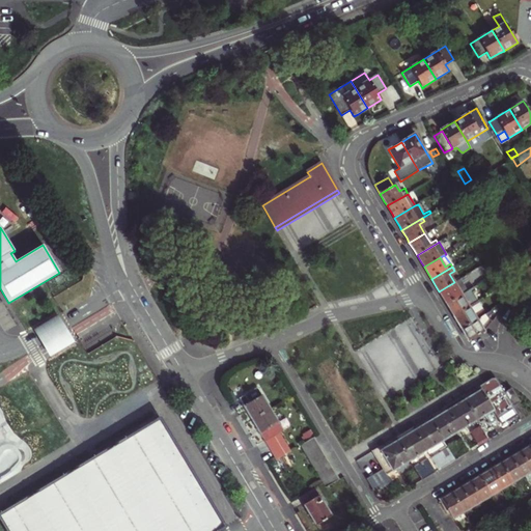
[(467,291),(459,279),(454,282),(439,291),(443,299),(446,304),(467,291)]
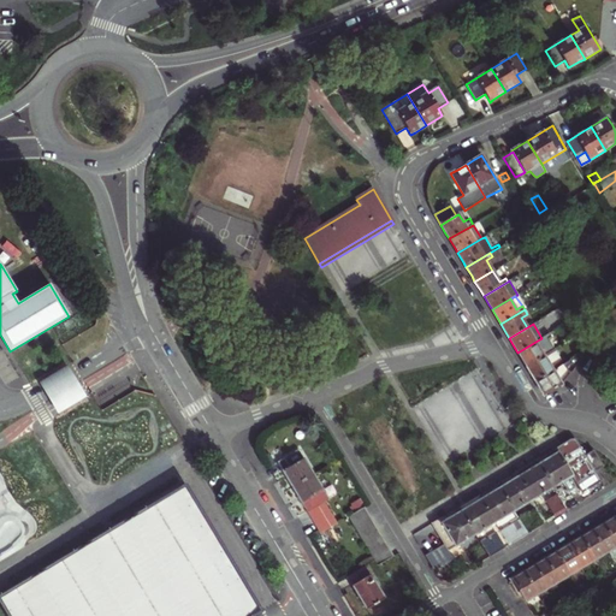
[(551,337),(549,333),(542,338),(517,353),(522,360),(526,367),(551,351),(555,350),(548,339),(551,337)]
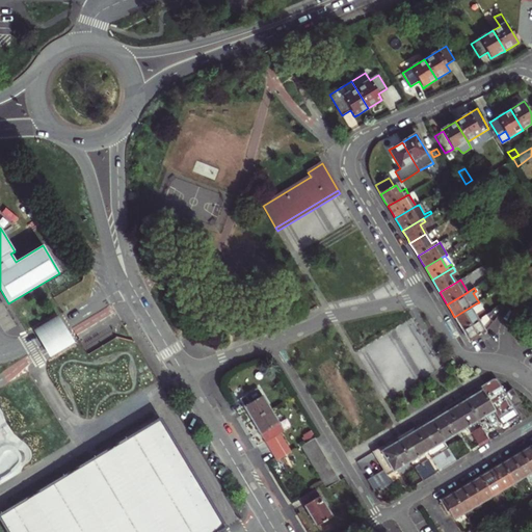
[(483,316),(476,303),(454,317),(458,323),(461,329),(482,317),(483,316)]
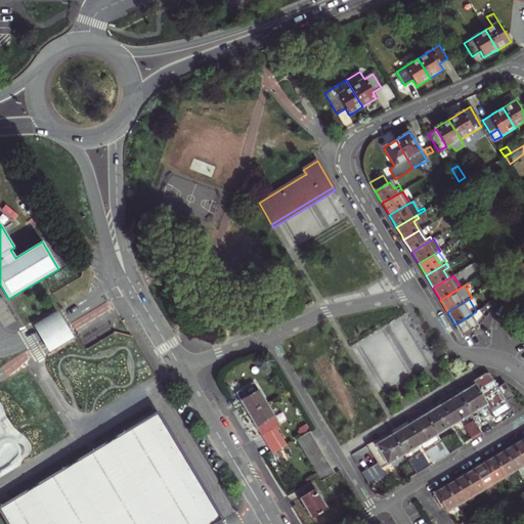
[(62,320),(57,310),(33,324),(38,335),(45,345),(49,353),(74,338),(69,330),(62,320)]
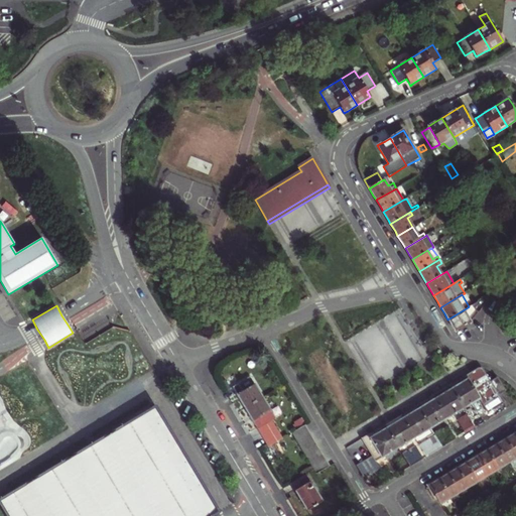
[(470,310),(468,307),(447,319),(452,325),(456,332),(471,323),(465,312),(470,310)]
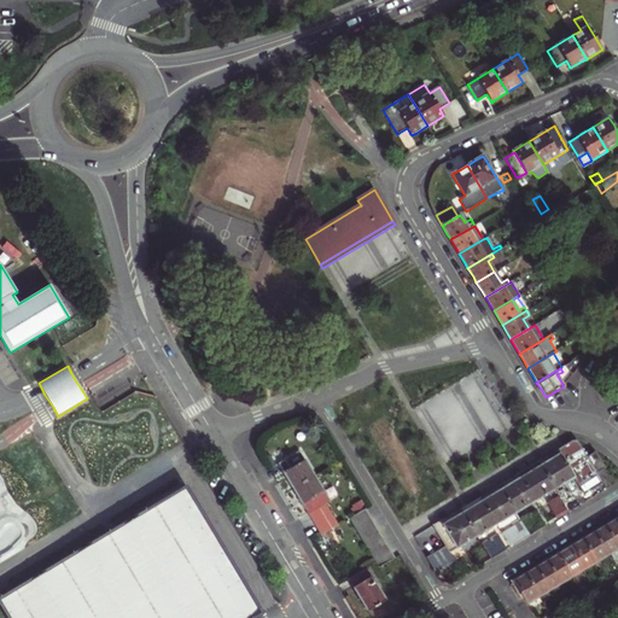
[(558,452),(573,478),(583,495),(602,483),(596,473),(587,458),(577,441),(575,441),(569,444),(558,452)]
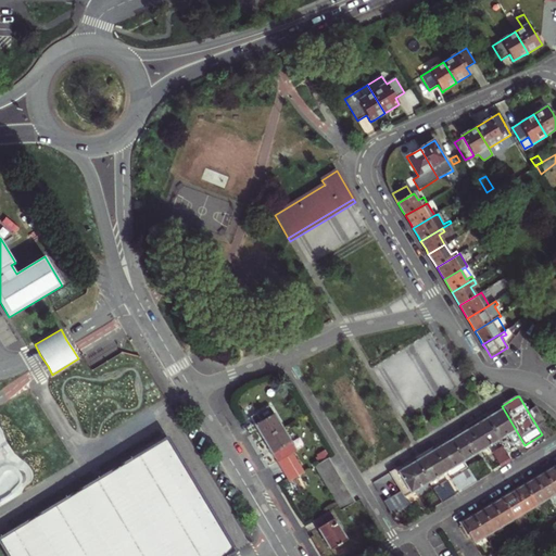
[(256,427),(264,439),(282,428),(269,406),(250,417),(256,427)]
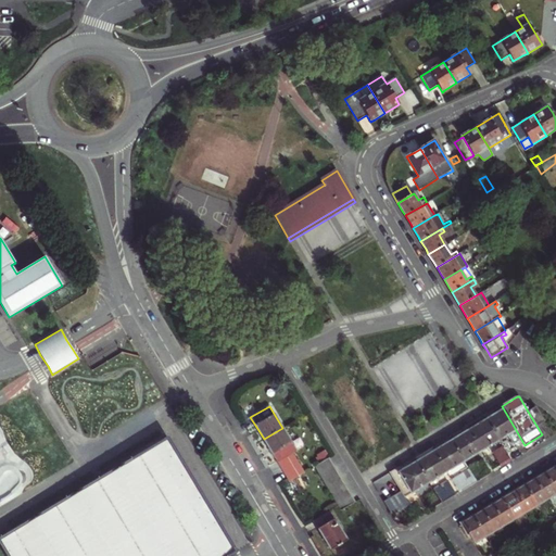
[(493,411),(483,416),(498,441),(516,430),(502,406),(493,411)]
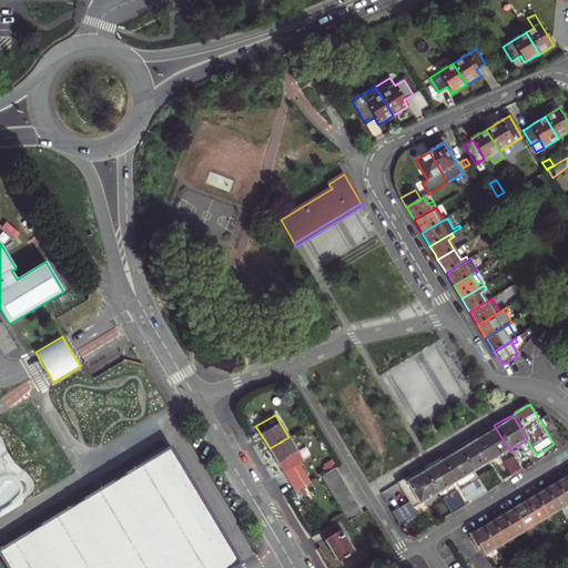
[(547,416),(539,421),(548,435),(555,430),(547,416)]
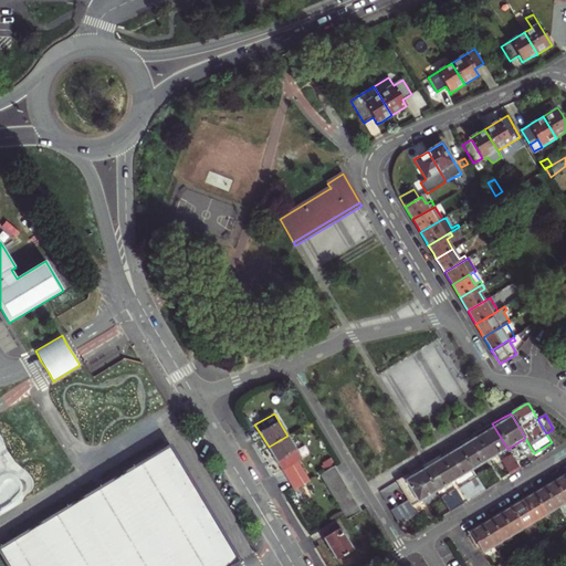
[(490,459),(507,449),(492,423),(485,428),(474,435),(490,459)]
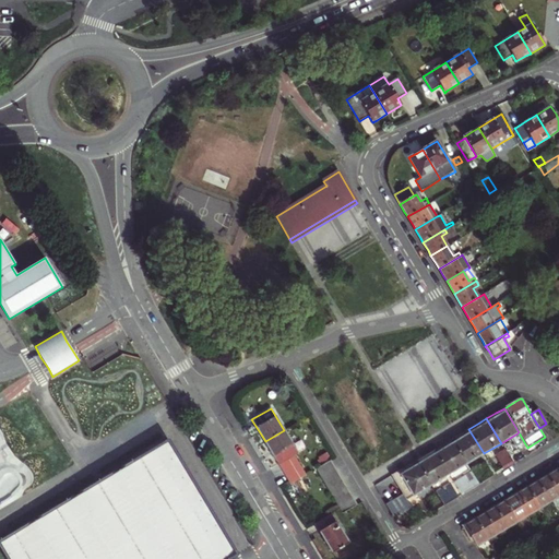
[(466,464),(484,453),(468,429),(466,430),(462,433),(452,439),(466,464)]
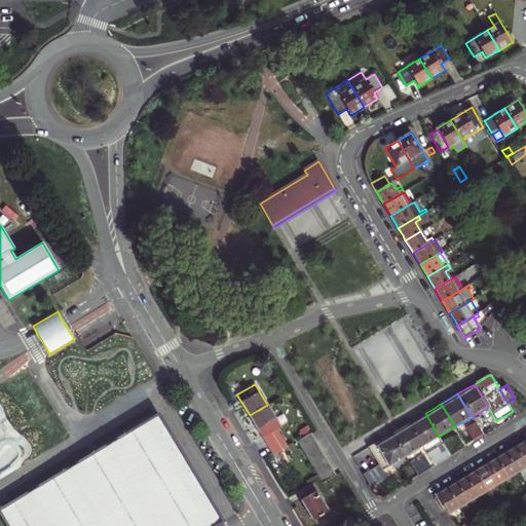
[(279,426),(267,405),(250,415),(255,424),(262,437),(279,426)]
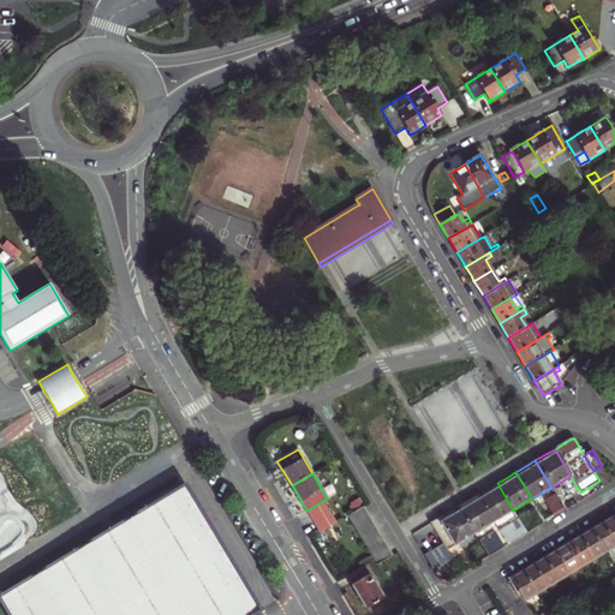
[(494,523),(513,511),(497,483),(488,489),(477,495),(494,523)]
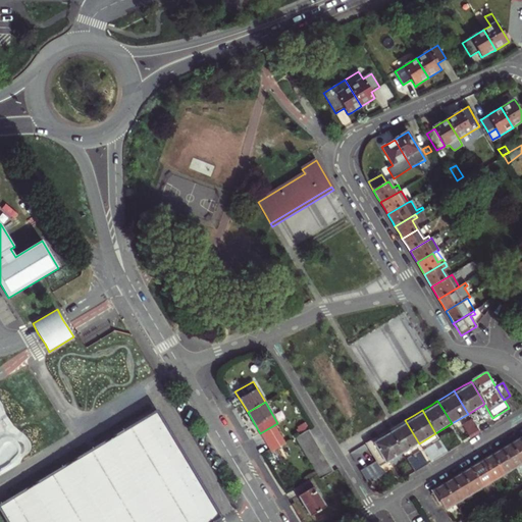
[(213,521),(220,518),(157,411),(0,507),(0,508),(8,521),(213,521)]
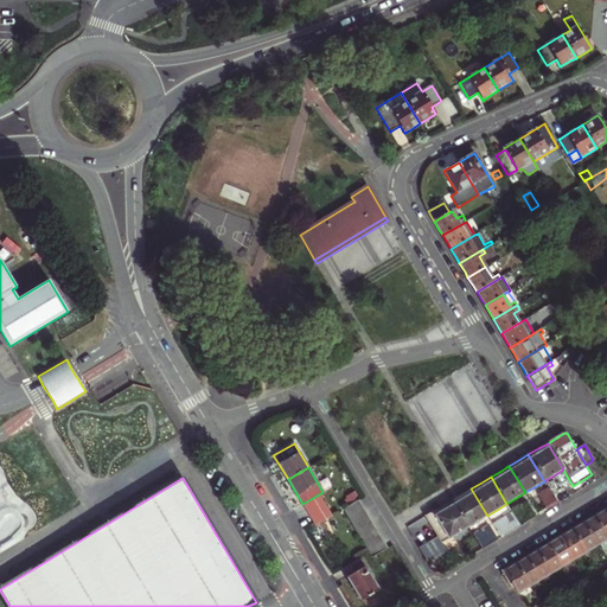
[(547,511),(558,504),(548,487),(537,493),(547,511)]
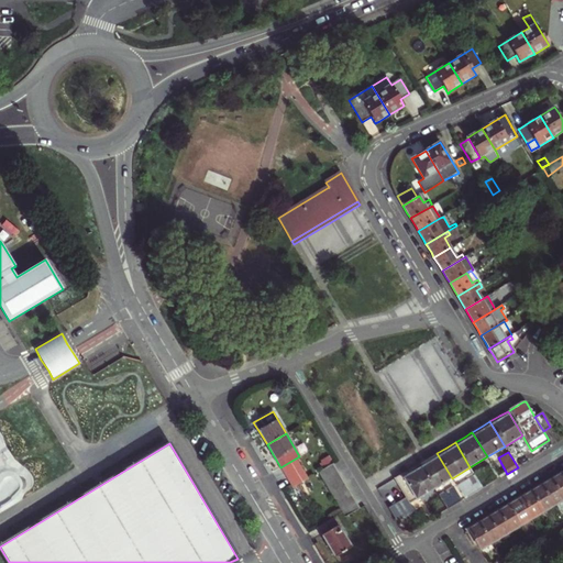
[(433,488),(452,478),(437,453),(431,457),(419,464),(433,488)]
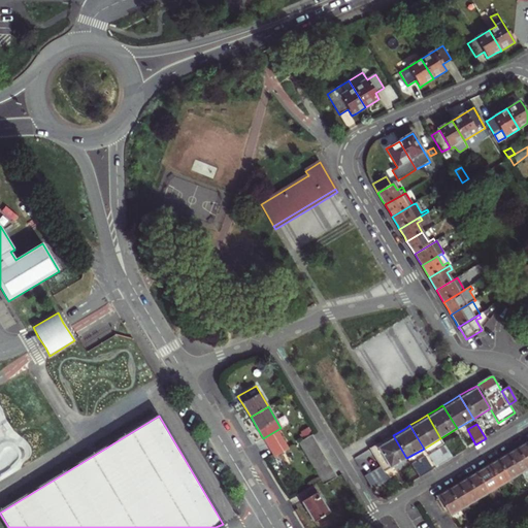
[(274,457),(292,447),(281,428),(263,438),(274,457)]
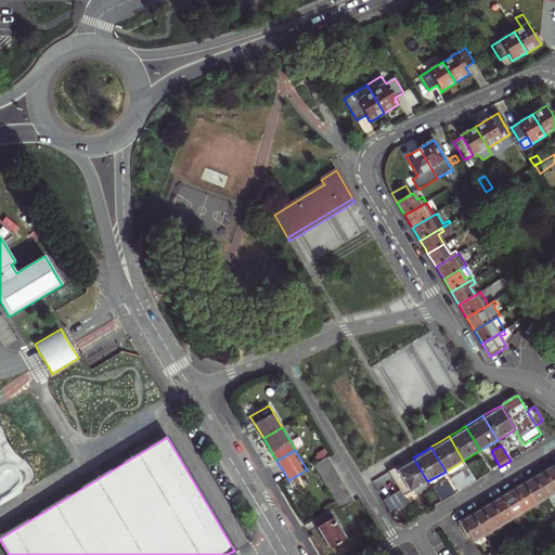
[(333,464),(327,456),(321,461),(317,464),(314,465),(319,473),(333,464)]
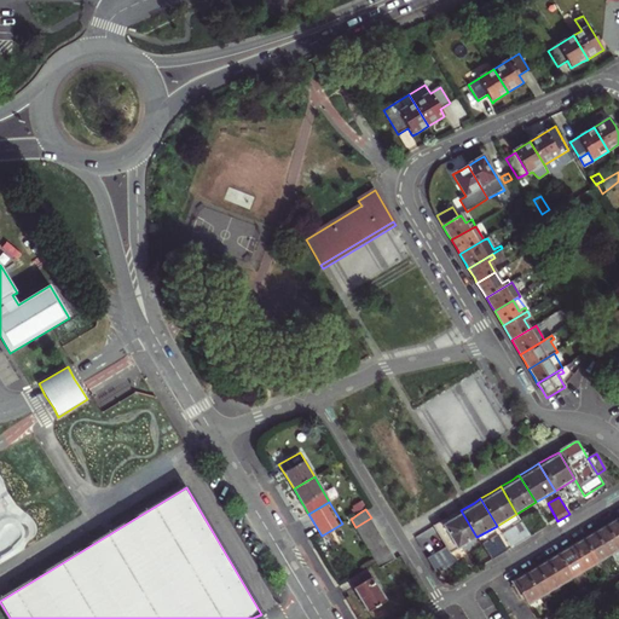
[(450,554),(476,537),(461,510),(451,516),(434,526),(446,548),(427,559),(438,577),(457,565),(450,554)]
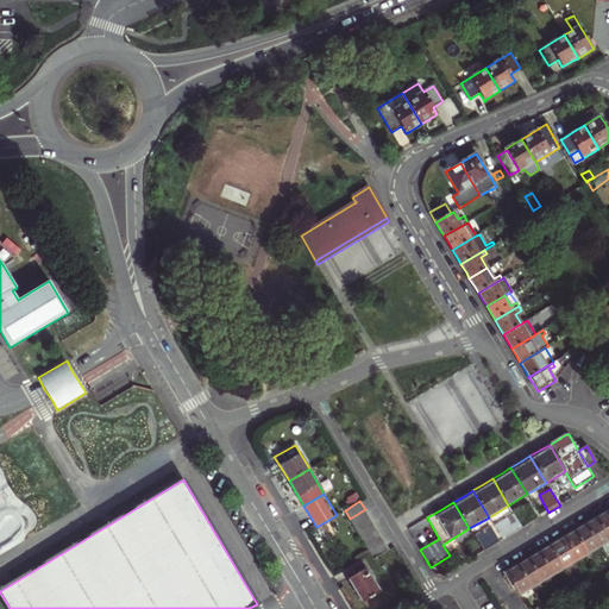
[(369,518),(365,509),(350,519),(355,527),(369,518)]
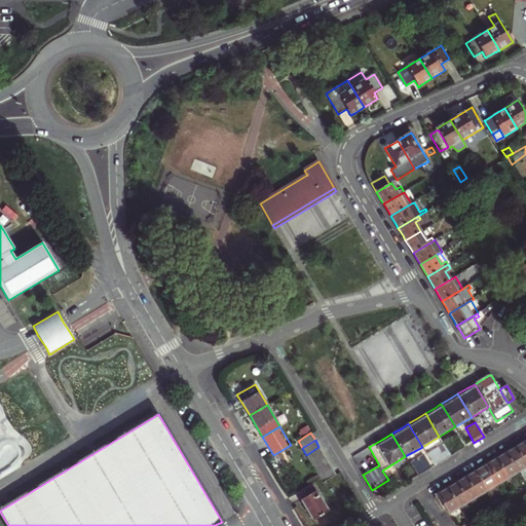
[(525,464),(525,444),(525,443),(522,444),(516,448),(525,464)]
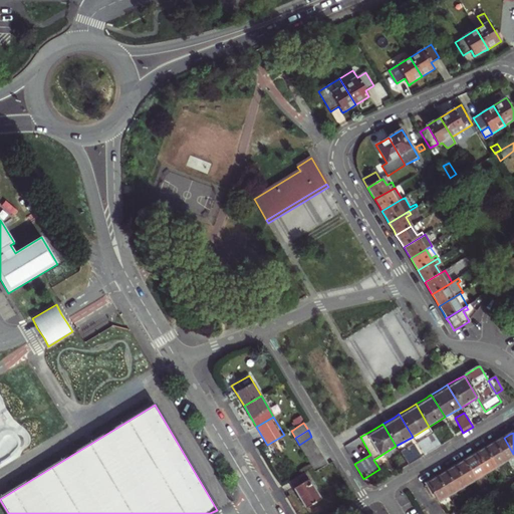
[(420,443),(427,454),(441,446),(434,435),(420,443)]
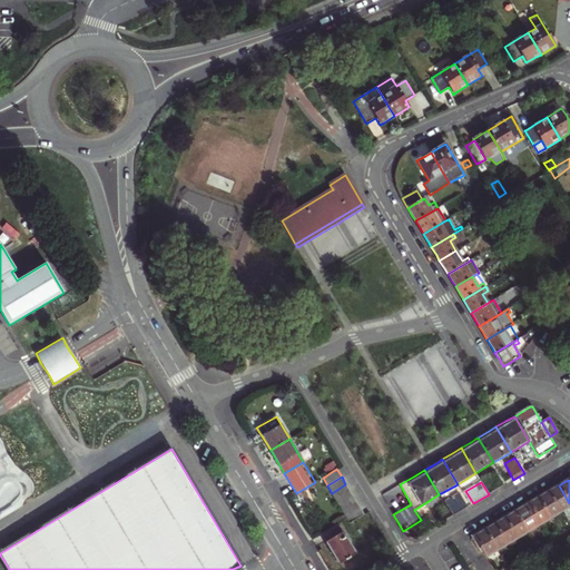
[(351,492),(345,484),(332,493),(336,500),(351,492)]
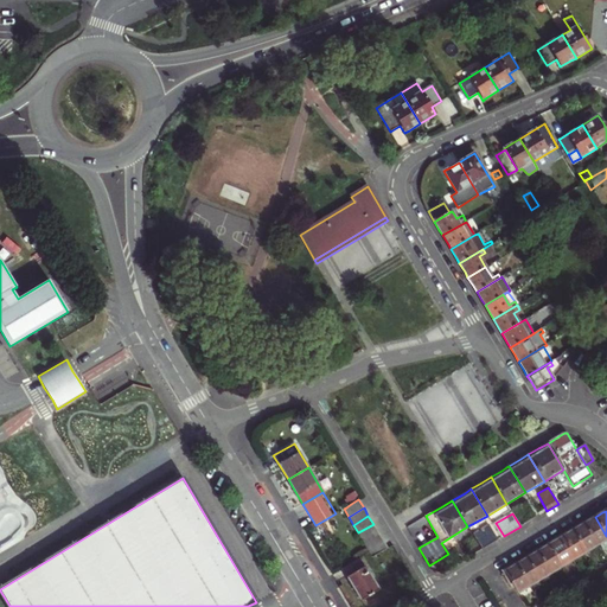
[(596,543),(606,536),(595,517),(592,519),(585,523),(596,543)]
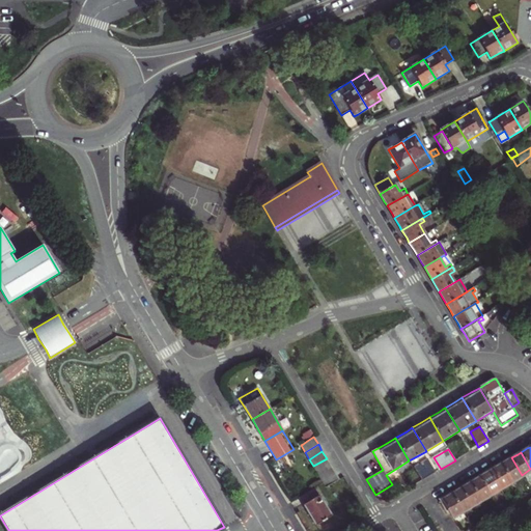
[(512,481),(522,475),(511,457),(508,459),(502,464),(512,481)]
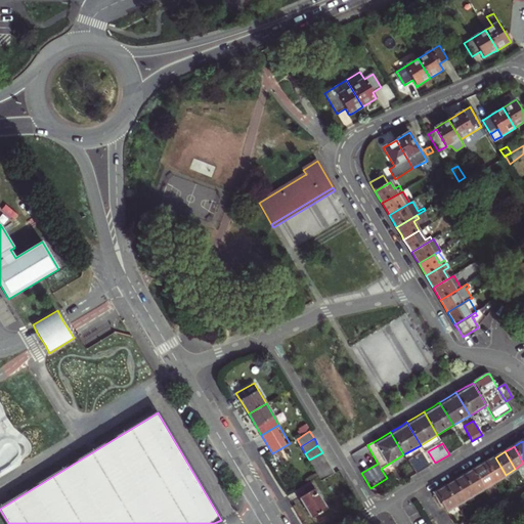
[(326,459),(322,452),(309,460),(313,467),(326,459)]
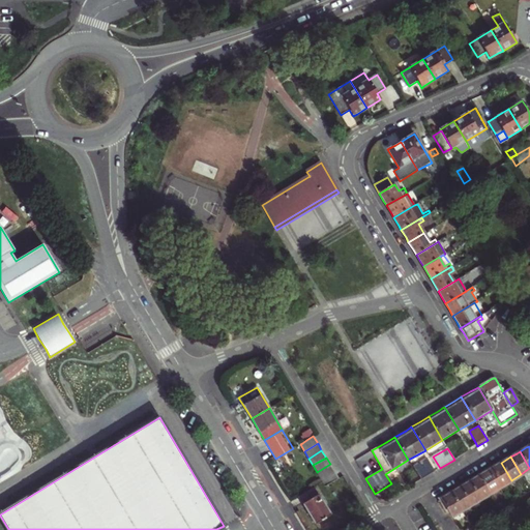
[(420,463),(429,475),(434,472),(427,459),(420,463)]
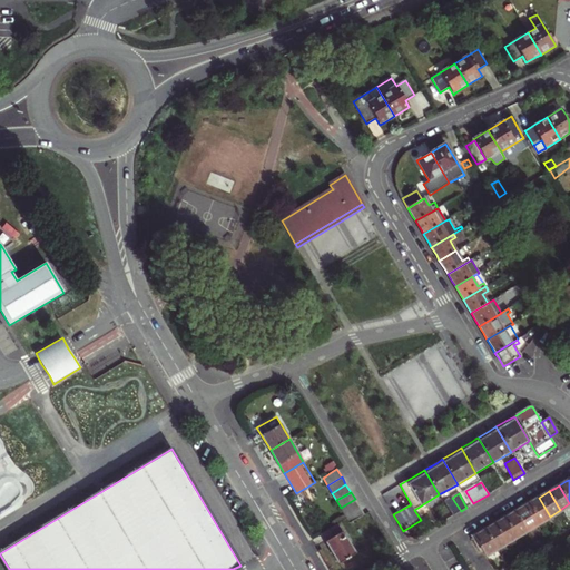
[(453,516),(461,511),(452,498),(444,502),(453,516)]
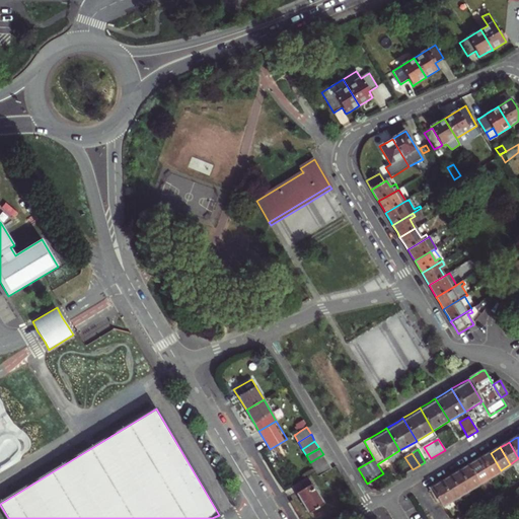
[(492,475),(501,470),(491,453),(487,455),(482,458),(492,475)]
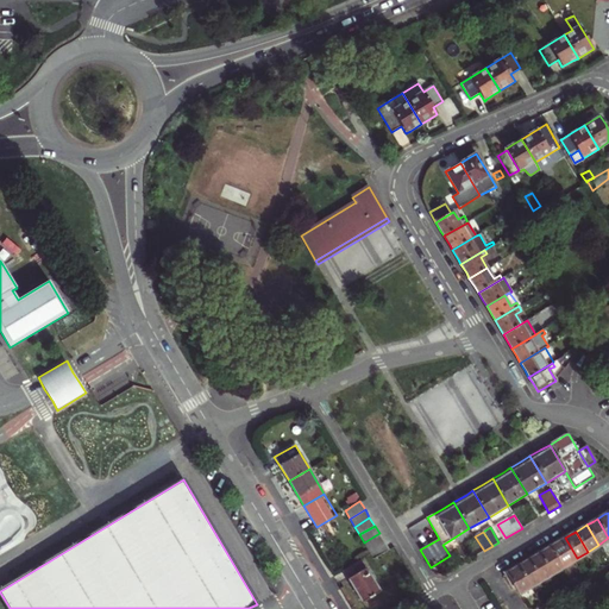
[(384,541),(380,533),(364,542),(369,551),(384,541)]
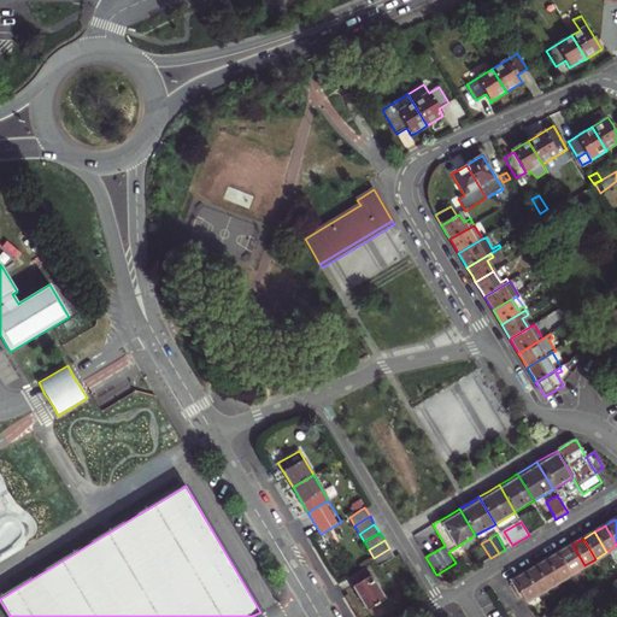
[(580,569),(585,565),(573,545),(568,548),(580,569)]
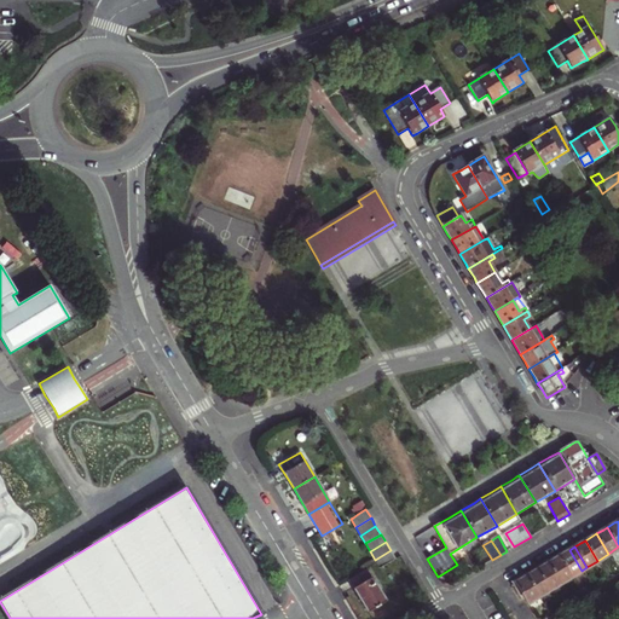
[(395,559),(391,550),(375,560),(377,562),(380,568),(395,559)]
